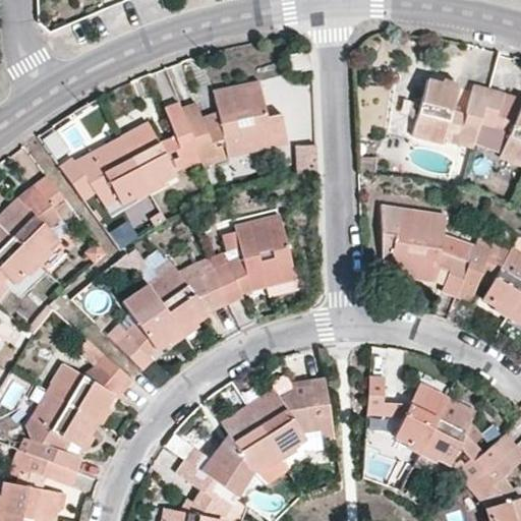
[(304,52),(291,54),(290,68),(305,67),(304,52)]
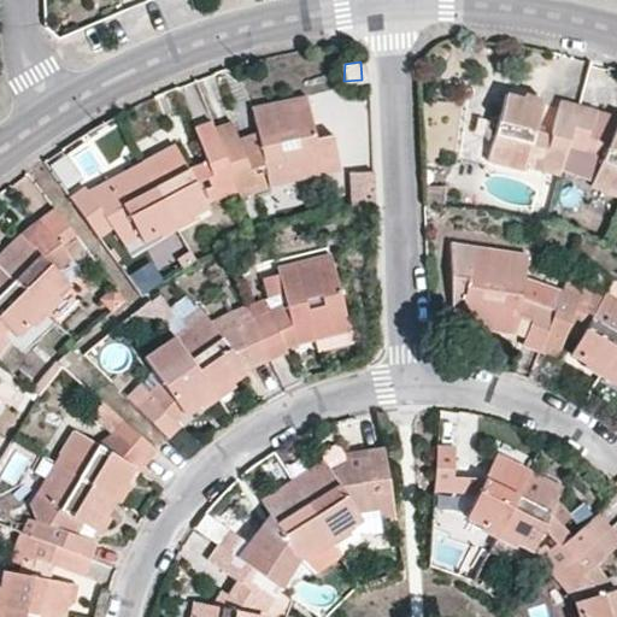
[(564,163),(579,107),(559,103),(551,135),(534,130),(541,103),(504,94),(488,162),(524,170),(524,168),(560,176),(564,163)]
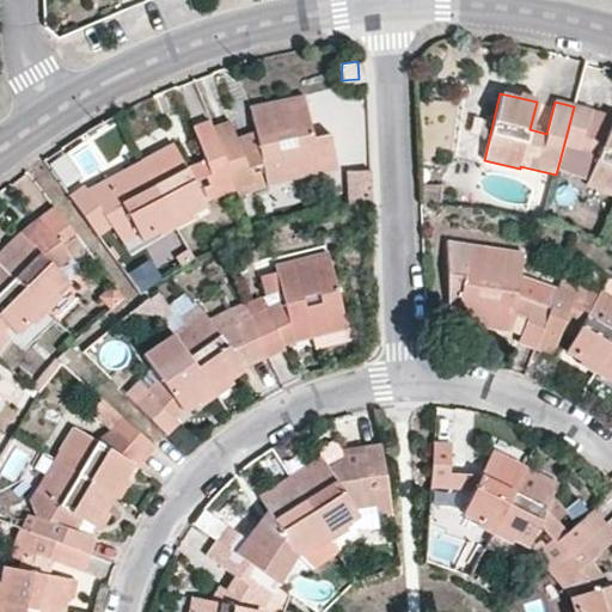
[(231,123),(213,128),(236,190),(238,196),(265,188),(259,171),(254,173),(252,169),(263,164),(268,184),(286,181),(283,171),(336,159),(331,134),(314,136),(305,96),(251,109),(257,133),(238,139),(231,123)]
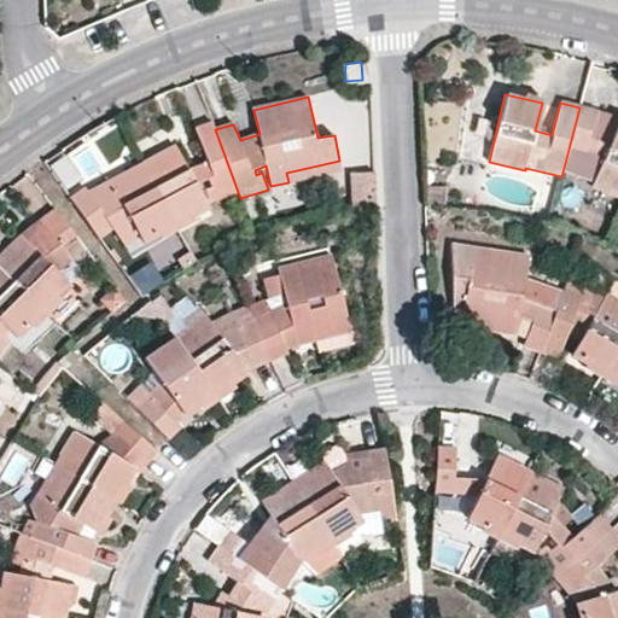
[(596,112),(579,108),(565,163),(593,169),(595,163),(601,165),(598,175),(608,181),(607,185),(614,188),(616,184),(617,184),(617,122),(617,123),(596,115),(596,112)]
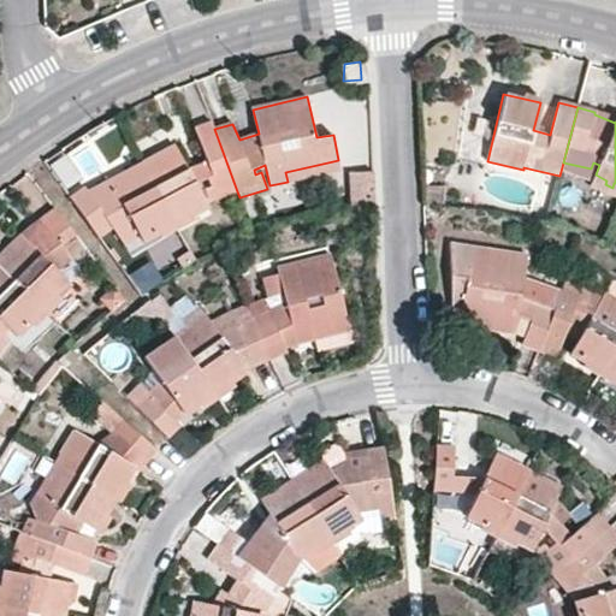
[(176,146),(143,164),(173,223),(208,206),(196,183),(208,178),(212,187),(206,189),(211,201),(237,191),(214,129),(212,123),(195,129),(206,161),(188,169),(176,146)]
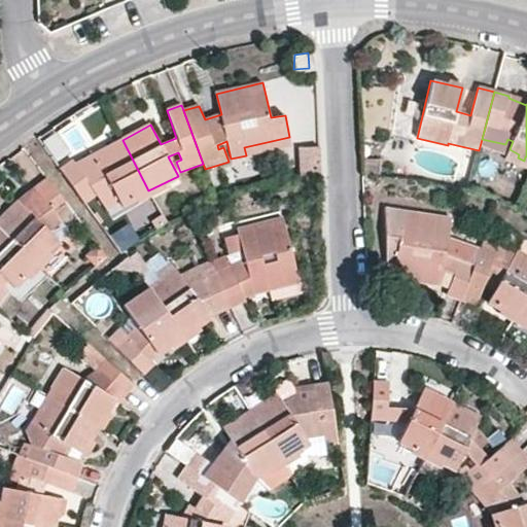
[(148,190),(123,140),(76,165),(73,162),(62,169),(85,203),(97,195),(107,209),(119,203),(120,205),(148,190)]
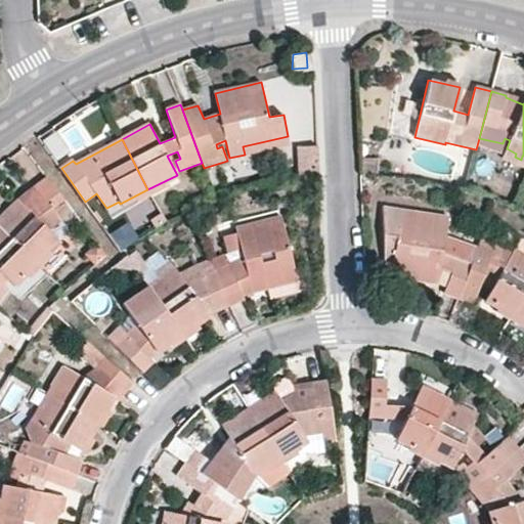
[(316,146),(299,147),(301,178),(318,175),(316,146)]
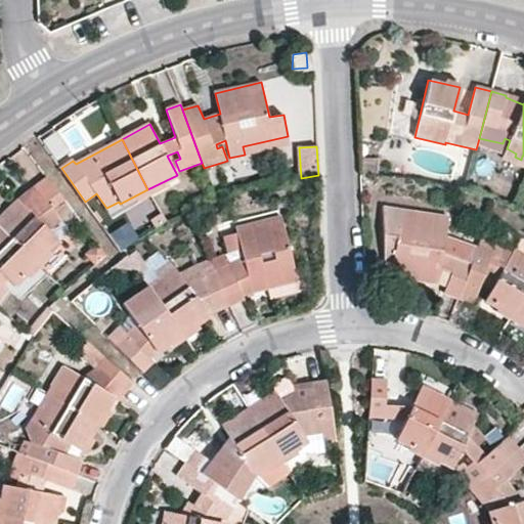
[(287,169),(273,172),(274,178),(288,176),(287,169)]
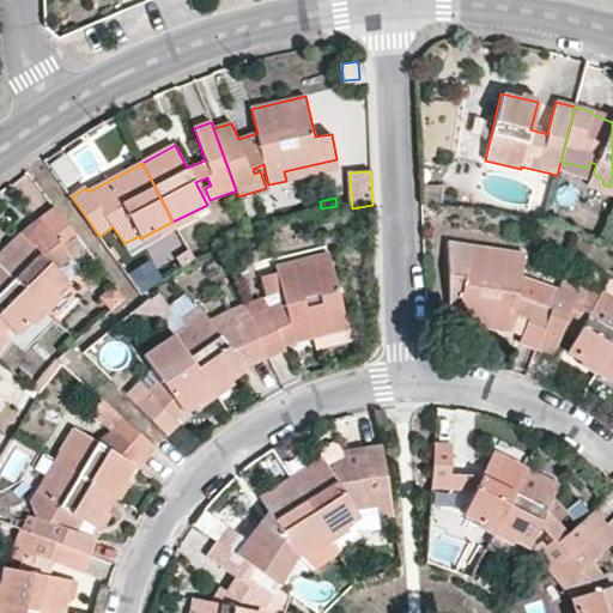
[(22,234),(0,254),(0,265),(42,308),(70,281),(62,273),(76,262),(80,269),(93,260),(54,210),(22,234)]
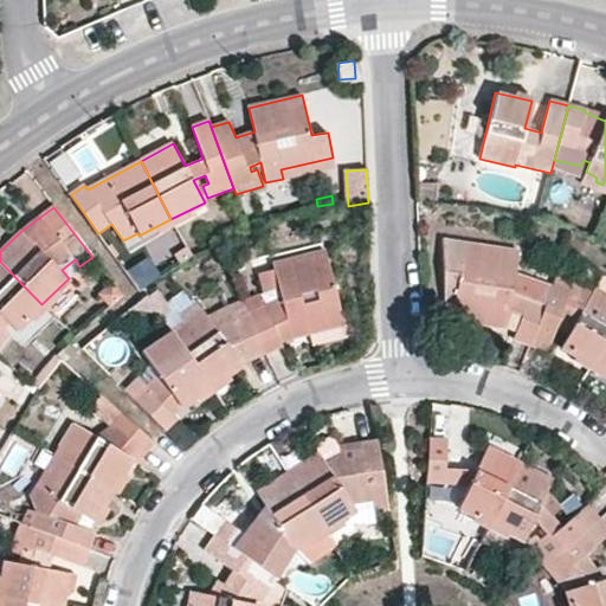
[(529,343),(549,287),(515,274),(520,252),(443,240),(444,302),(453,304),(452,318),(505,327),(505,323),(517,327),(514,337),(529,343)]
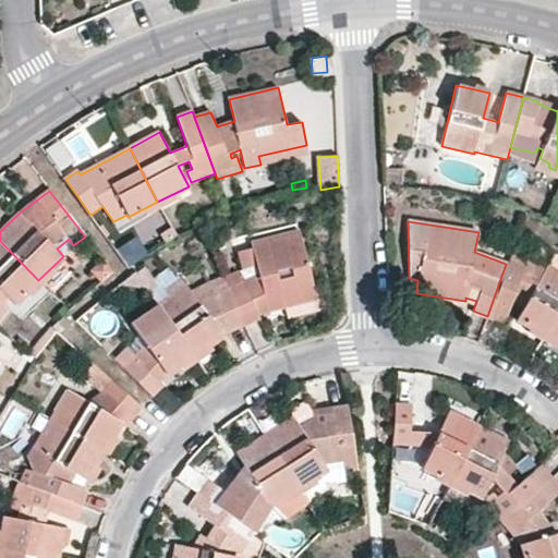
[(258,277),(229,290),(244,325),(259,318),(257,313),(316,299),(300,231),(251,243),(258,277)]
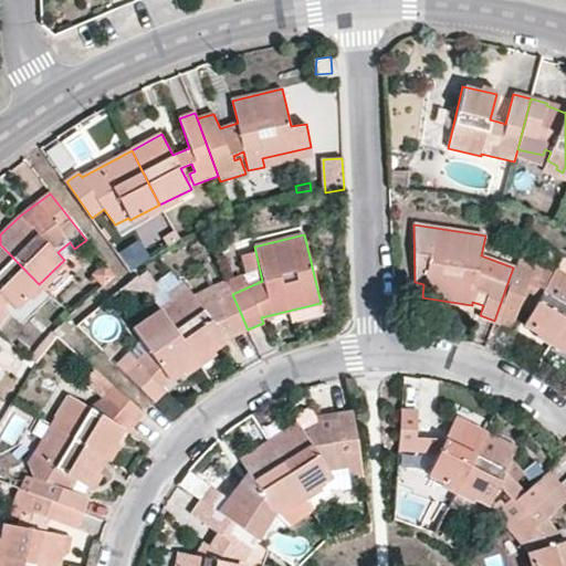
[(39,284),(0,244),(0,324),(10,311),(0,304),(0,292),(16,307),(39,284)]
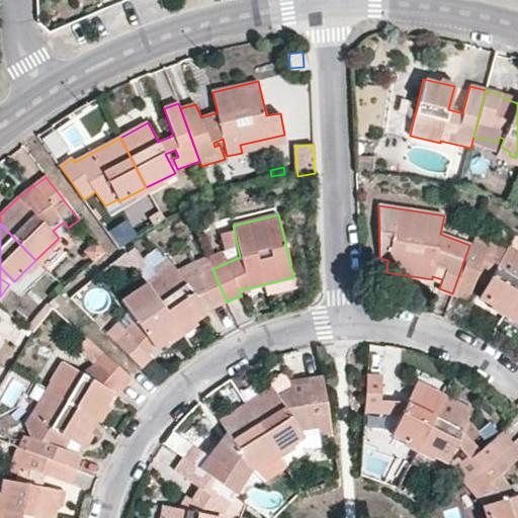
[(472,237),(469,245),(452,293),(466,299),(475,282),(484,286),(479,296),(505,312),(517,288),(517,252),(507,247),(501,257),(493,253),(496,245),(472,237)]
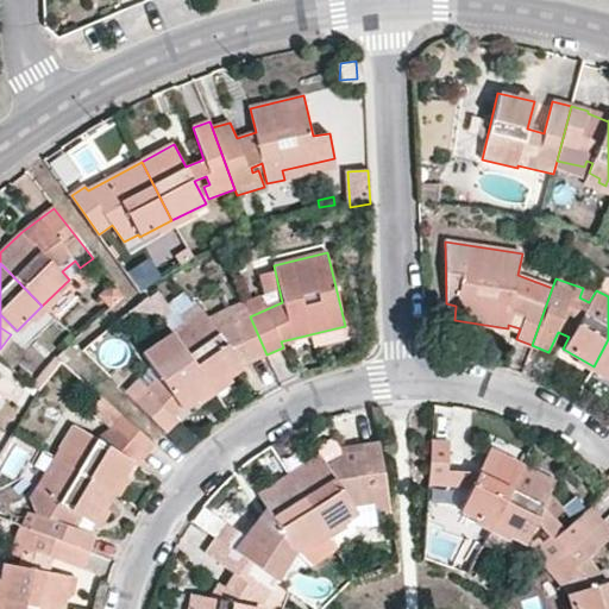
[(202,313),(173,333),(212,388),(243,366),(239,363),(248,357),(251,362),(267,355),(250,316),(217,331),(202,313)]
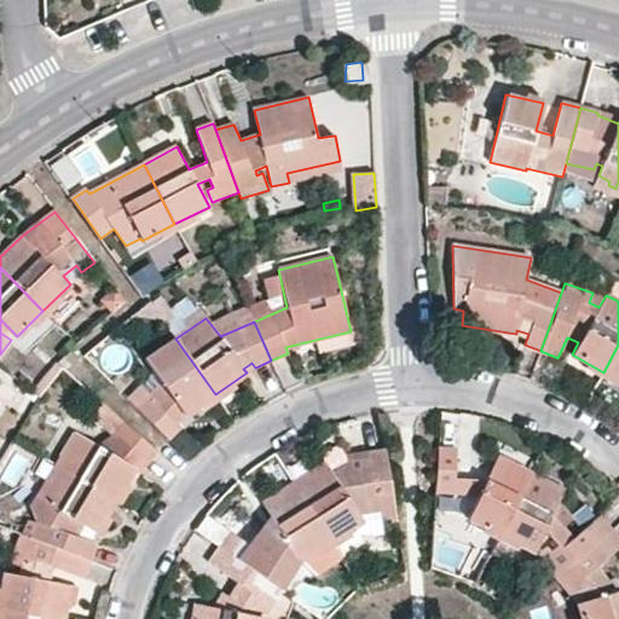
[(215,394),(175,339),(145,359),(162,382),(137,408),(168,439),(180,426),(175,422),(215,394)]
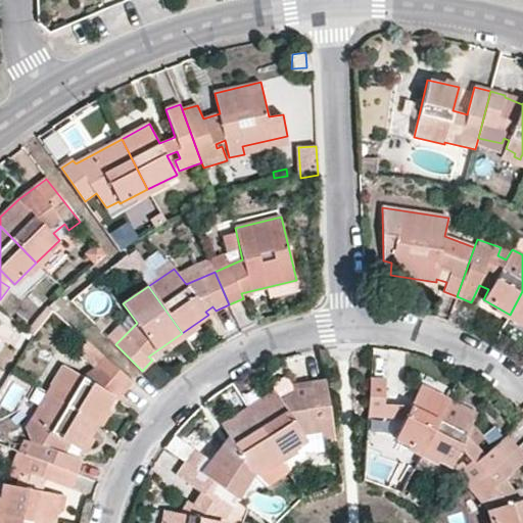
[(522,291),(510,315),(522,322),(522,291)]
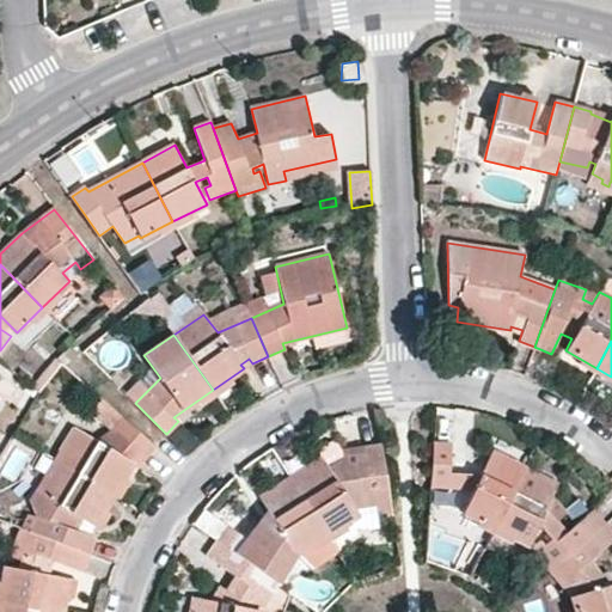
[(122,418),(110,432),(144,461),(155,447),(122,418)]
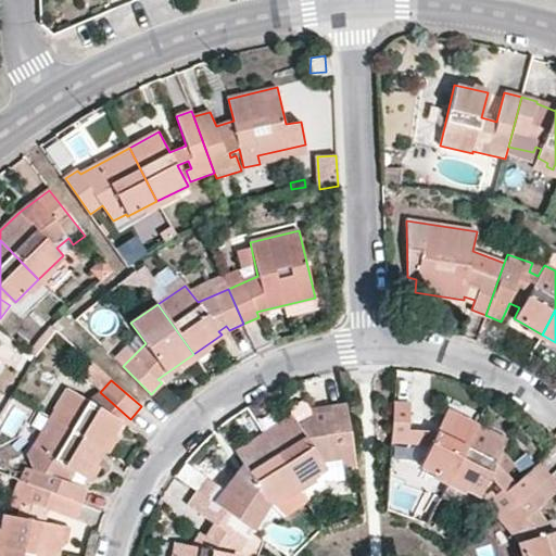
[(68,391),(51,419),(103,451),(122,422),(68,391)]
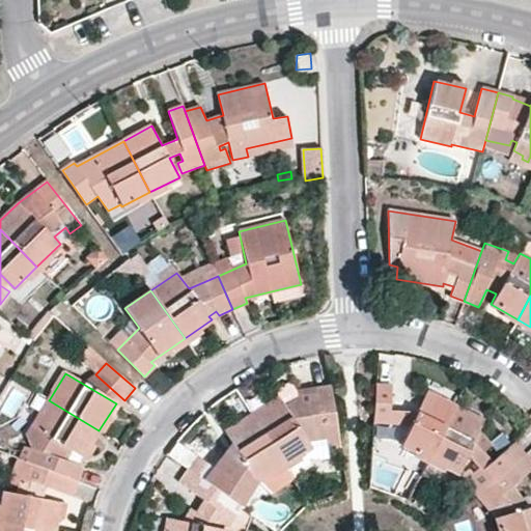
[(375,385),(374,422),(390,423),(392,386),(375,385)]
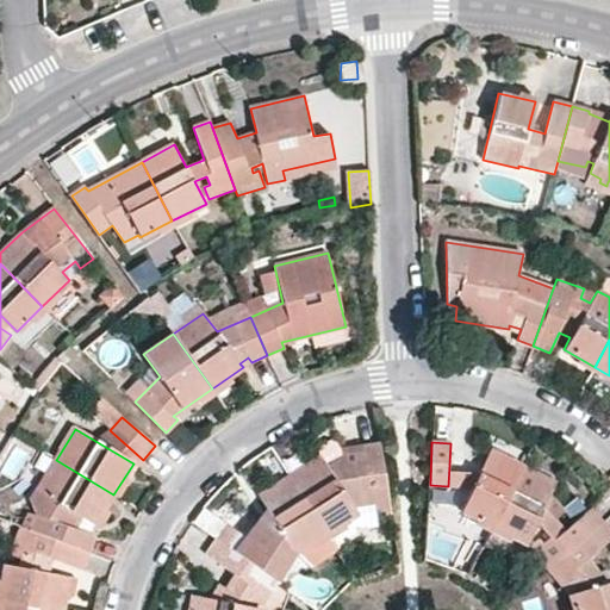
[(319,456),(290,475),(327,533),(358,514),(356,511),(373,509),(374,512),(391,511),(380,443),(362,446),(363,452),(322,459),(319,456)]
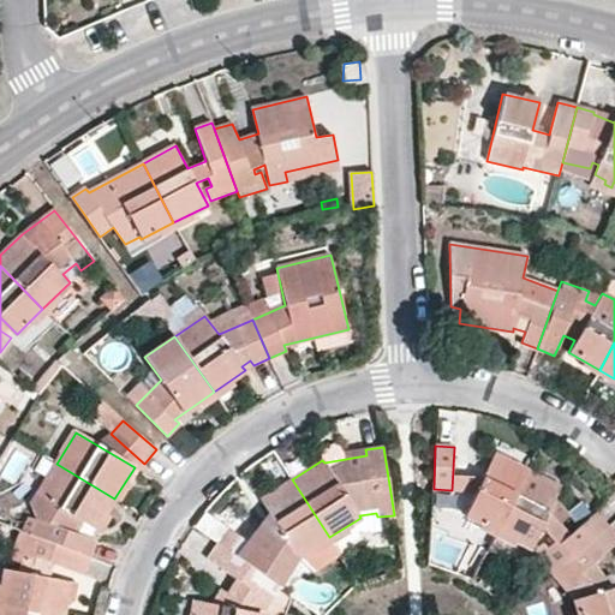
[(496,531),(527,471),(495,454),(464,514),(496,531)]
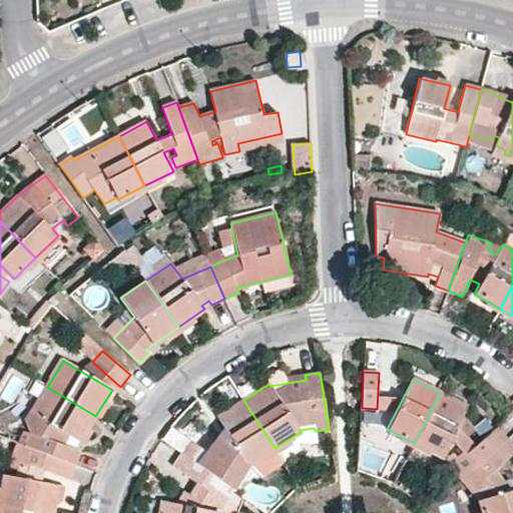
[(95,416),(47,387),(31,412),(80,441),(95,416)]
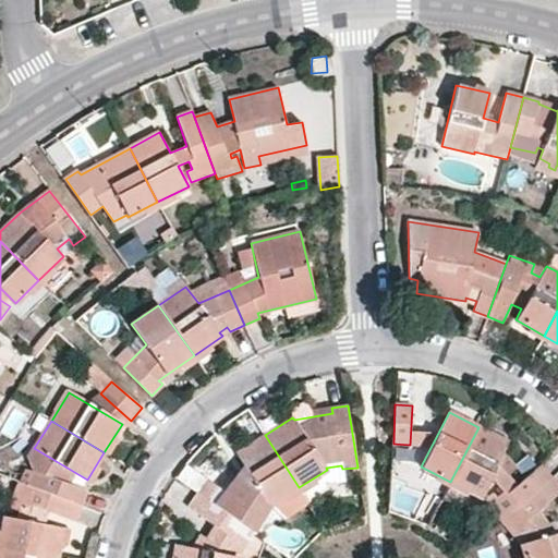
[(509,443),(478,427),(450,482),(482,498),(492,478),(502,492),(496,497),(493,494),(484,500),(518,538),(525,532),(522,528),(529,523),(540,537),(521,544),(524,557),(557,557),(557,531),(554,533),(537,511),(557,493),(557,486),(541,465),(516,486),(498,465),(509,443)]
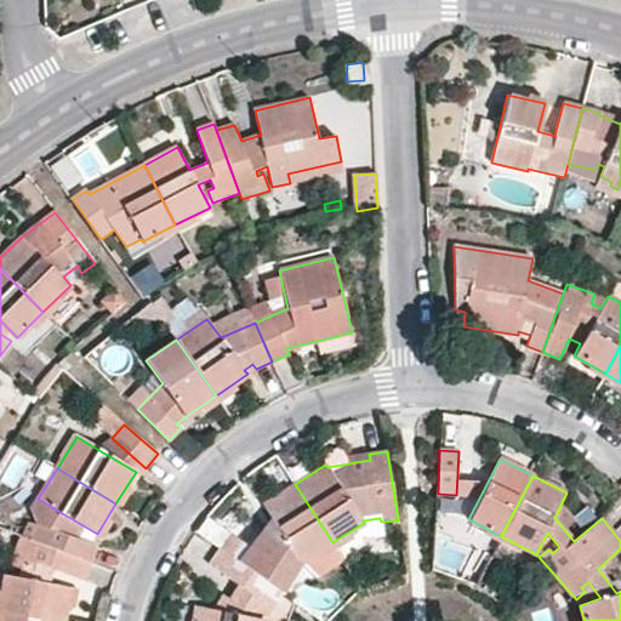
[(300,563),(332,542),(295,484),(263,503),(274,524),(256,551),(232,535),(221,550),(280,592),(300,563)]
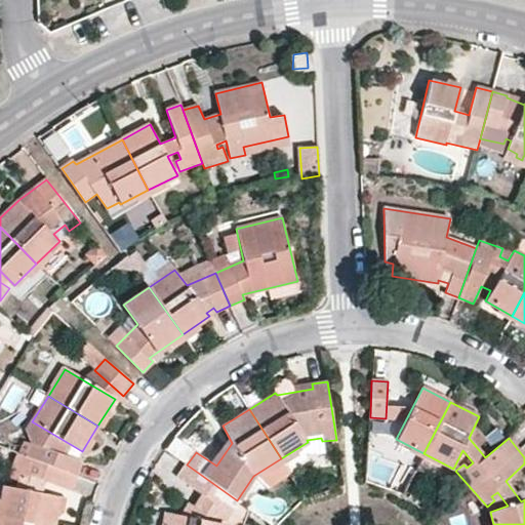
[(4,485),(0,503),(0,518),(35,524),(53,524),(58,497),(39,492),(44,481),(71,490),(82,460),(47,447),(41,462),(18,453),(10,476),(18,479),(22,474),(29,477),(25,489),(4,485)]
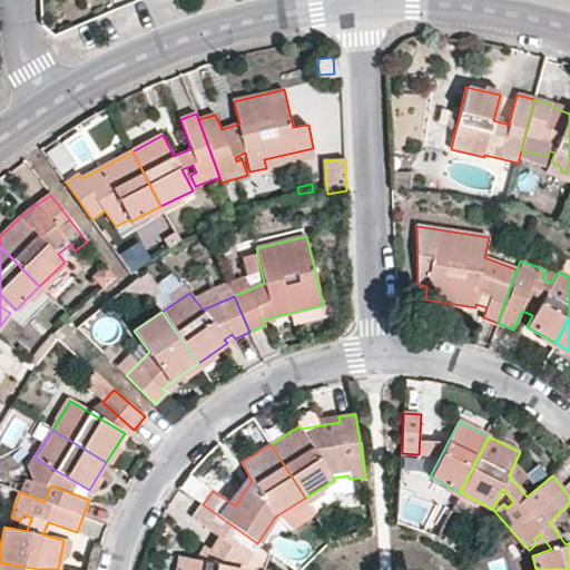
[(257,543),(203,504),(193,518),(218,537),(202,561),(180,556),(177,569),(239,569),(241,569),(229,566),(235,557),(245,562),(257,543)]
